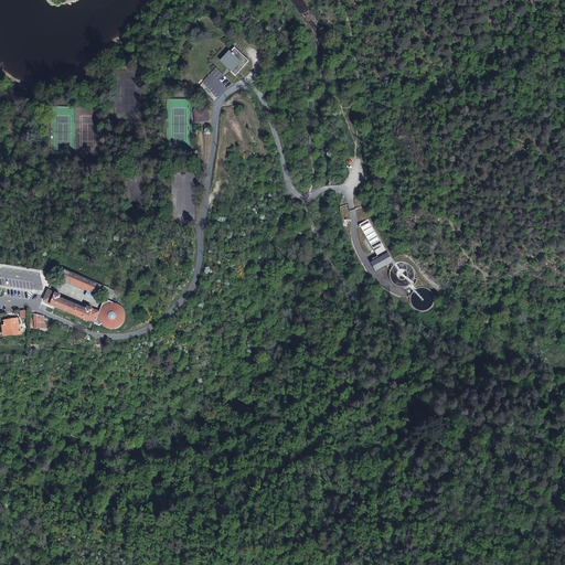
[(248,62),(234,49),(230,53),(231,54),(222,63),(231,71),(231,72),(235,75),(248,62)]
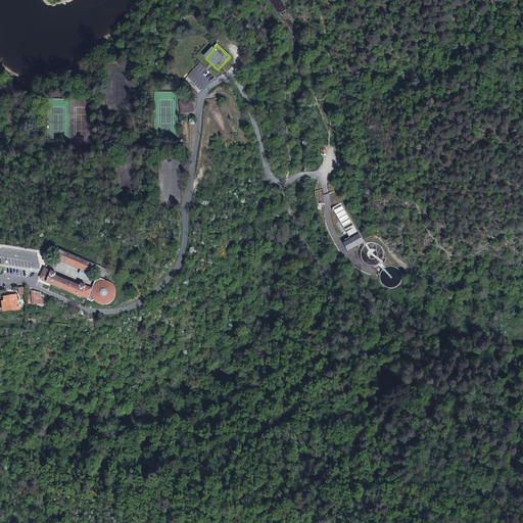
[(191,101),(180,102),(181,112),(192,111),(191,101)]
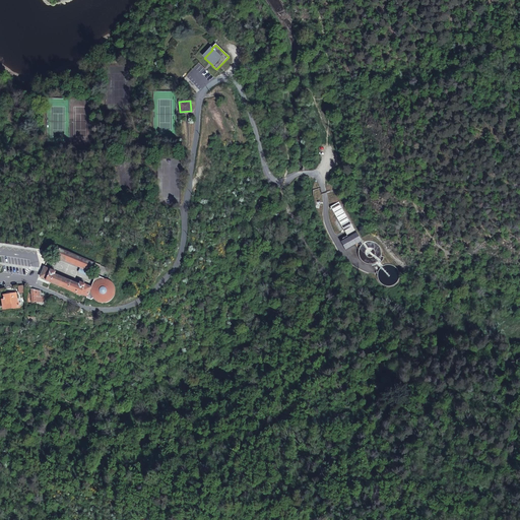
[(355,233),(340,241),(344,249),(360,240),(355,233)]
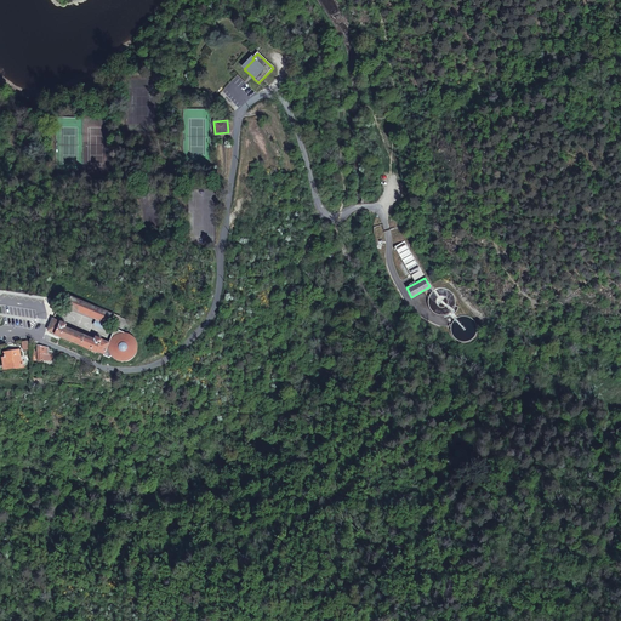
[(64,307),(77,312),(80,302),(69,297),(64,307)]
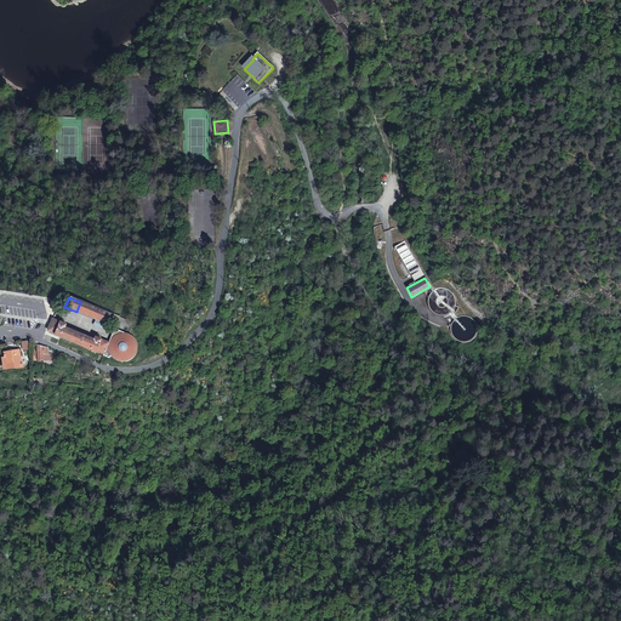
[(104,317),(108,319),(110,320),(113,315),(80,302),(77,312),(102,323),(104,317)]
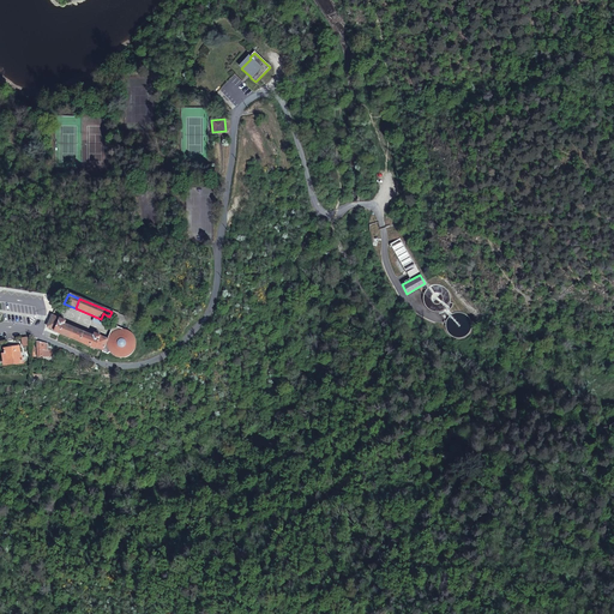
[(64,321),(49,315),(44,327),(53,330),(52,331),(92,349),(94,348),(101,350),(101,351),(106,354),(108,353),(114,357),(119,359),(125,357),(128,355),(132,350),(133,347),(133,341),(131,337),(127,332),(115,327),(113,331),(110,330),(106,339),(92,333),(91,337),(62,324),(64,321)]
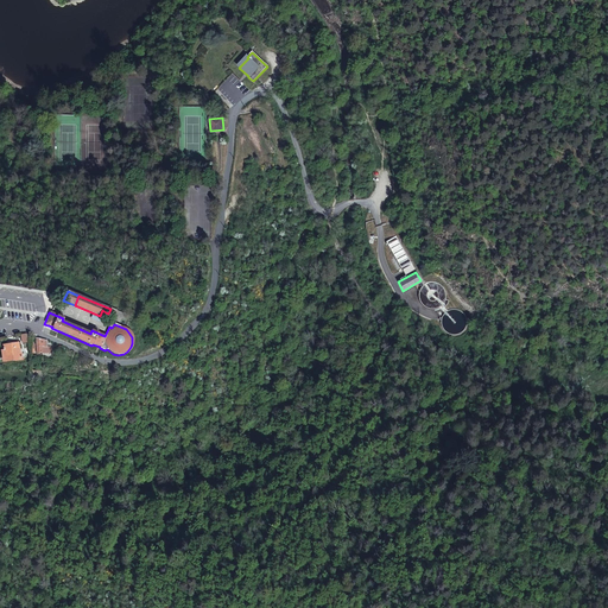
[(109,327),(111,322),(90,314),(89,318),(109,327)]
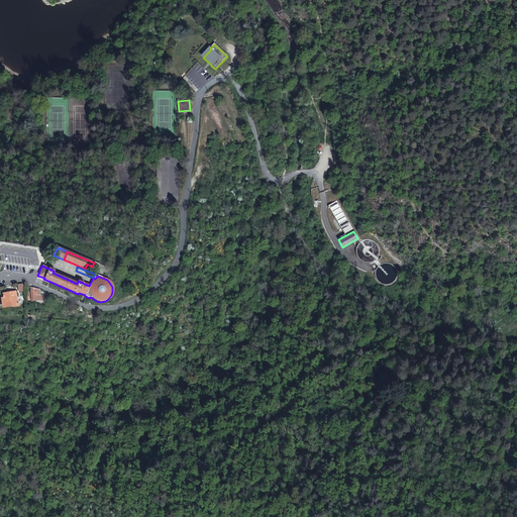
[(78,281),(54,271),(53,273),(77,284),(78,281)]
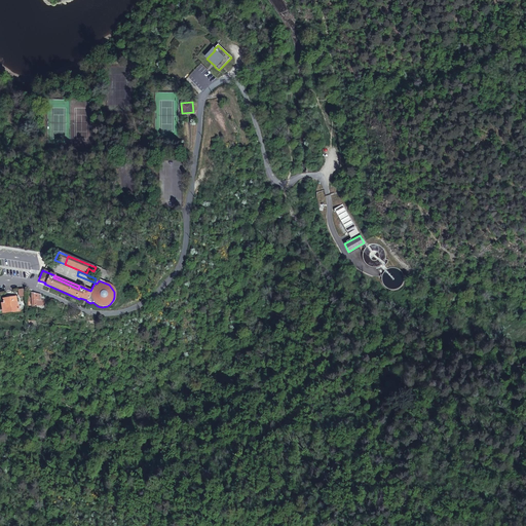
[(39,294),(30,293),(31,306),(40,305),(39,298),(39,294)]
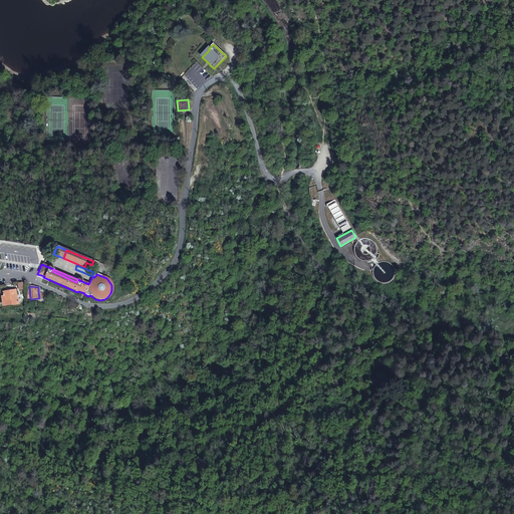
[(15,289),(3,291),(4,294),(4,296),(0,295),(0,297),(1,306),(11,304),(13,305),(19,304),(15,289)]
